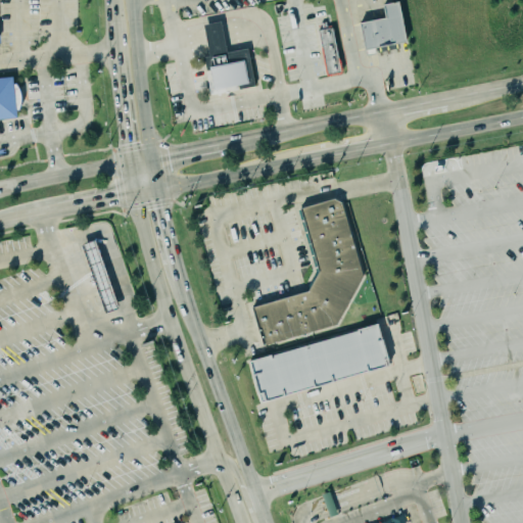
[(362,48),(357,22),(382,17),(380,3),(394,1),(402,40),(362,48)]
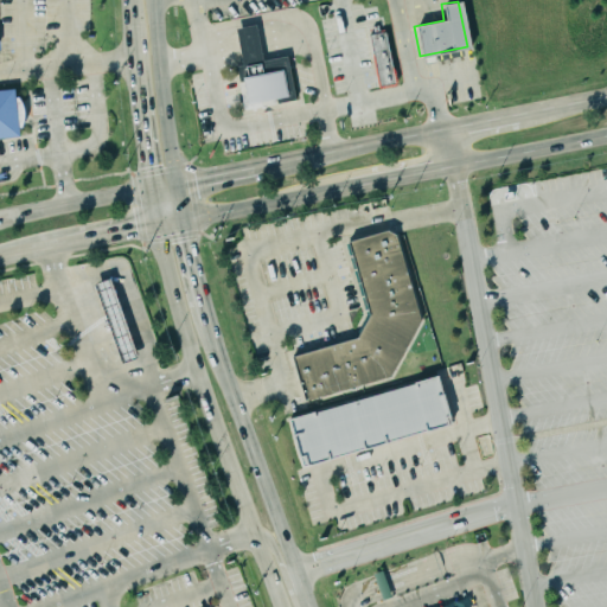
[(383,30),(394,83),(377,87),(365,33),(383,30)]
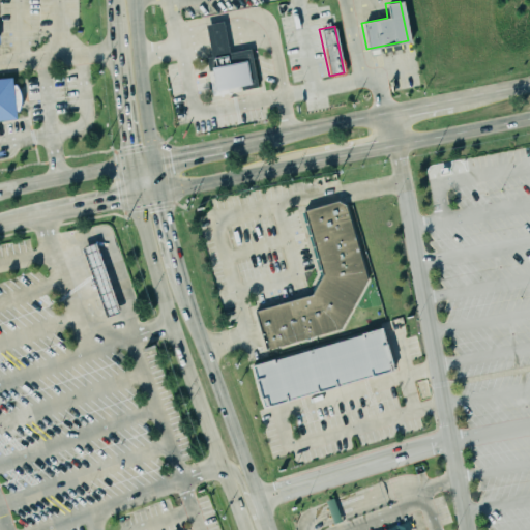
[(214,90),(210,69),(207,69),(204,56),(248,48),(257,86),(239,89),(239,85),(214,90)]
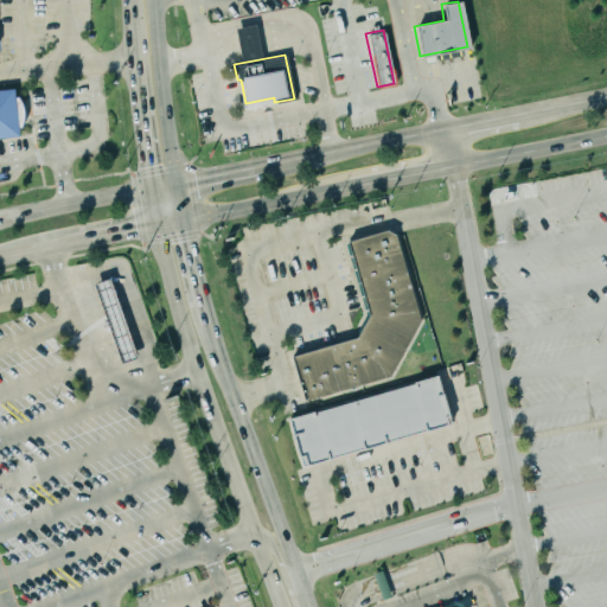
[(0,89),(12,88),(13,96),(16,96),(21,107),(23,114),(19,127),(17,127),(18,135),(0,136),(0,89)]
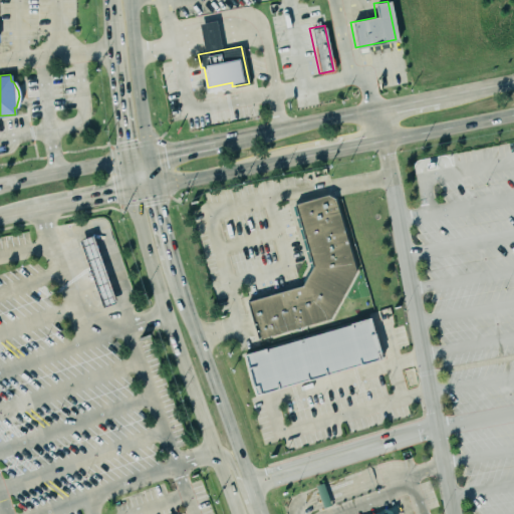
[(334,196),(356,273),(331,322),(258,338),(247,301),(304,286),(310,268),(295,201),(334,196)]
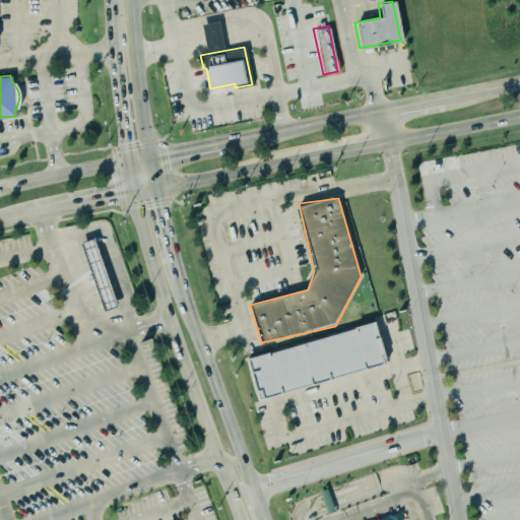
[(80,245),(105,312),(118,307),(92,241),(80,245)]
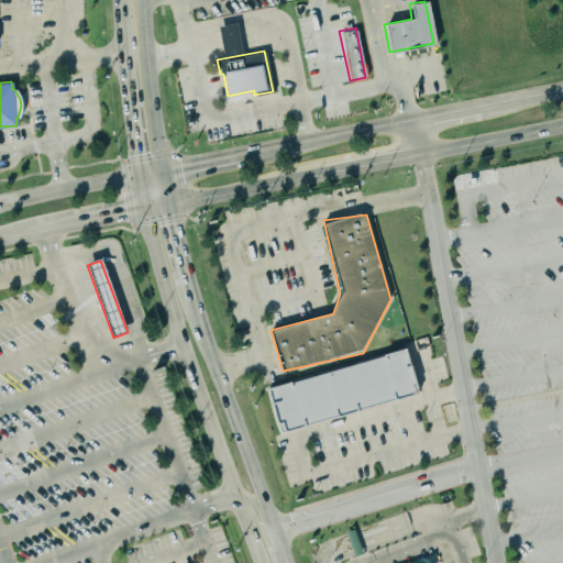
[(417,389),(409,352),(268,389),(283,432),(417,389)]
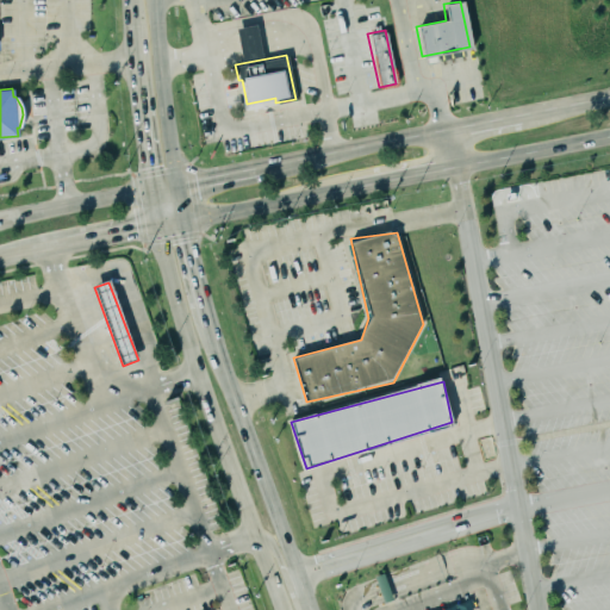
[(374,576),(384,603),(392,599),(384,573),(374,576)]
